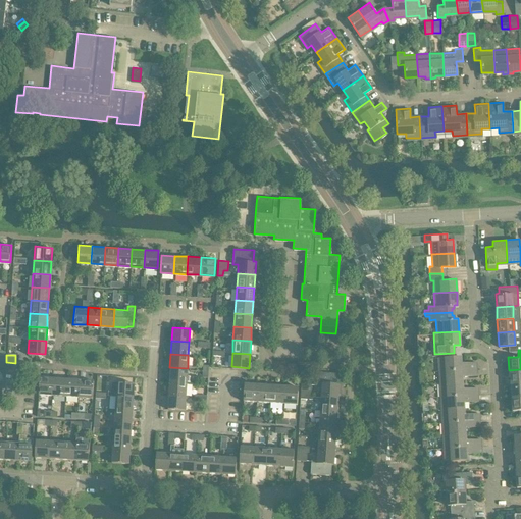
[(437,356),(438,369),(476,367),(476,361),(461,362),(460,355),(437,356)]
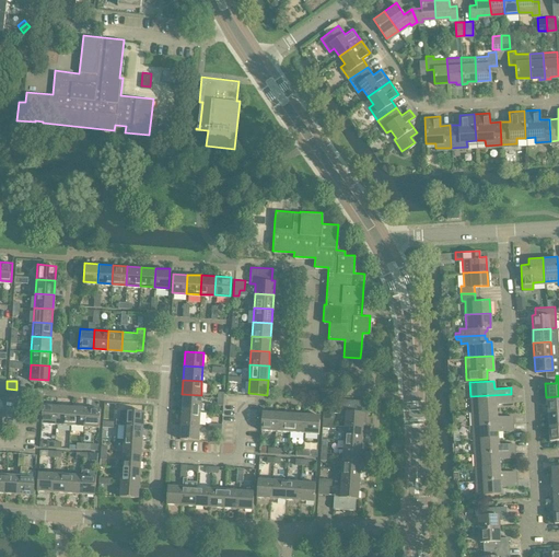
[(182,394),(182,408),(200,409),(201,395),(182,394)]
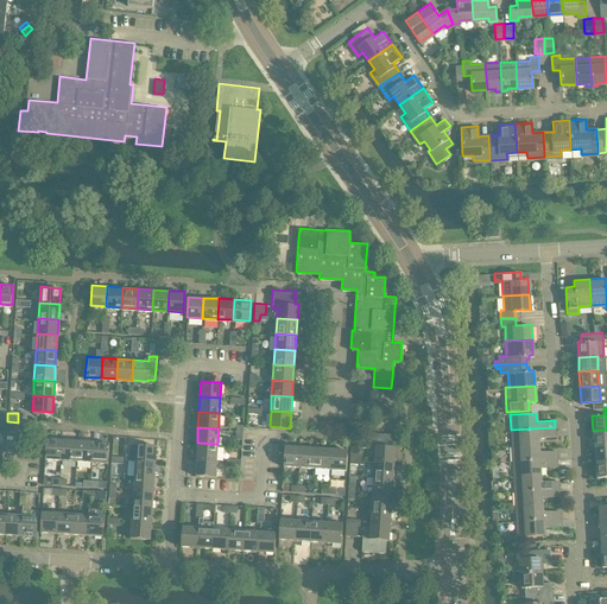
[(511,430),(512,445),(538,444),(537,437),(555,436),(555,427),(511,430)]
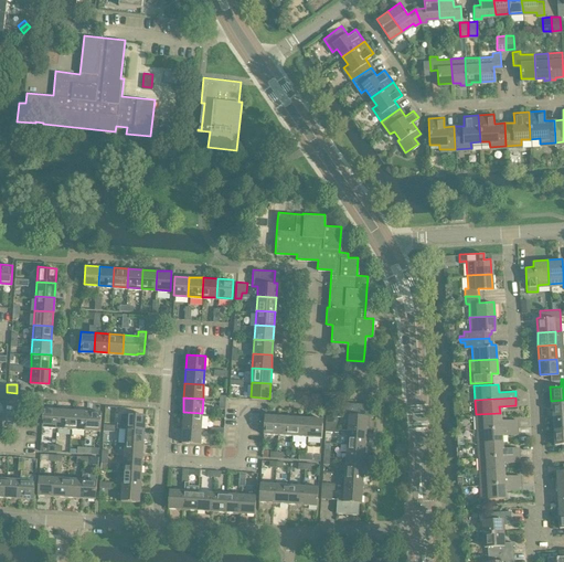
[(563,400),(551,401),(552,415),(563,414),(563,400)]
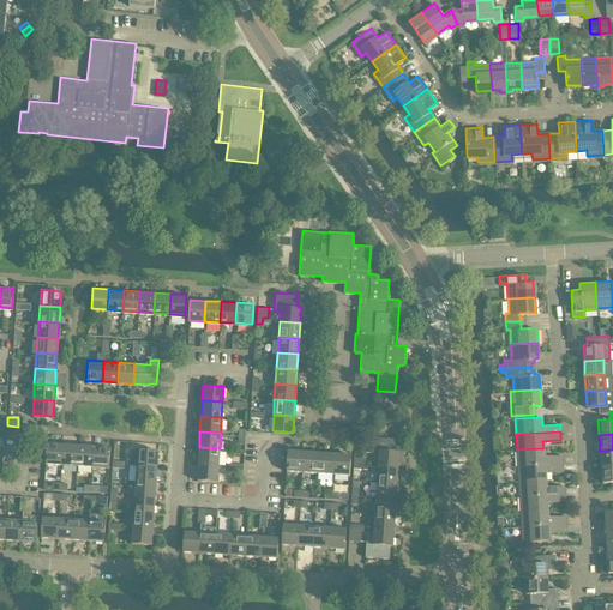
[(378,454),(377,465),(397,466),(398,450),(396,450),(396,436),(372,435),(371,453),(378,454)]
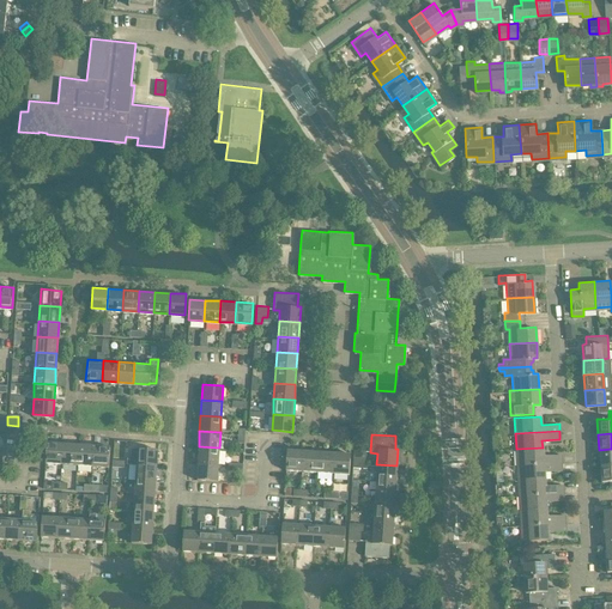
[(44,461),(61,462),(62,442),(46,440),(44,461)]
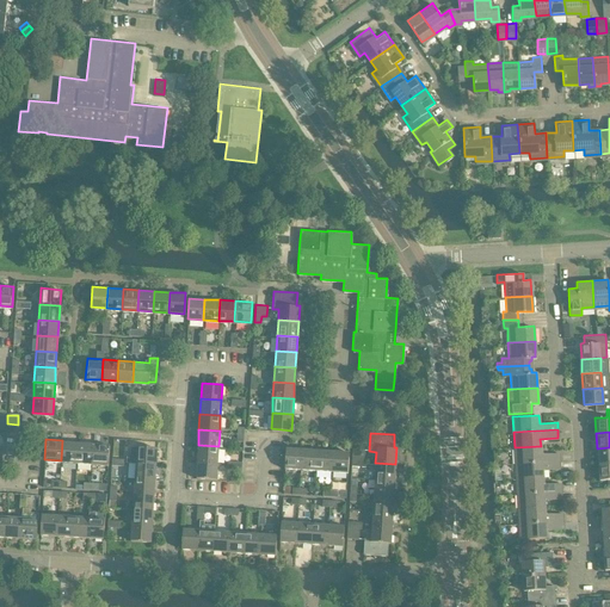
[(61,460),(76,462),(78,441),(62,440),(61,460)]
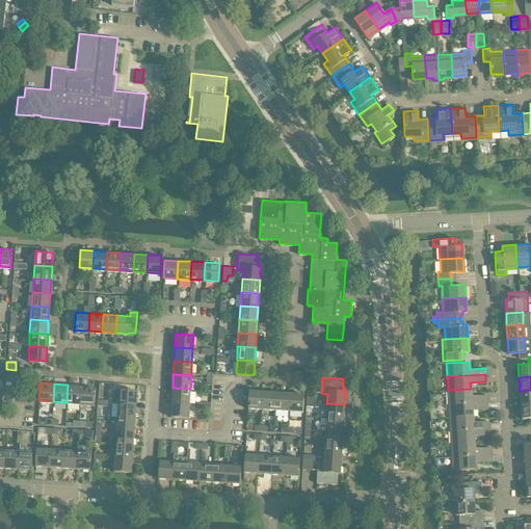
[(67,402),(80,403),(81,386),(68,385),(67,402)]
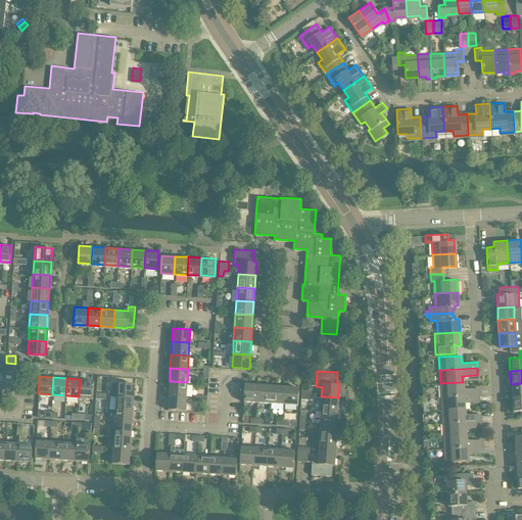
[(80,379),(79,396),(92,397),(93,380),(80,379)]
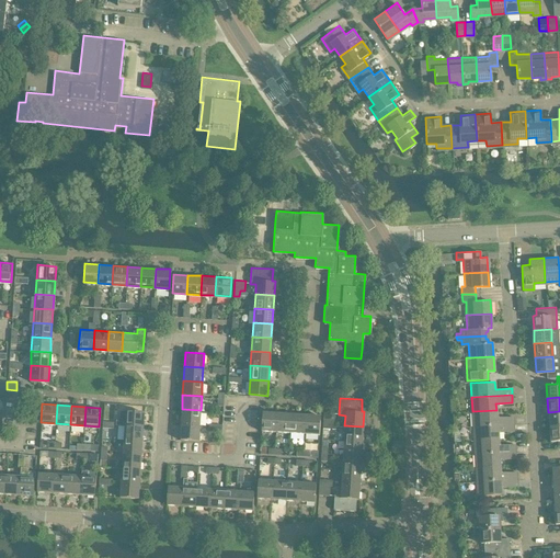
[(125,409),(124,424),(143,425),(144,410),(125,409)]
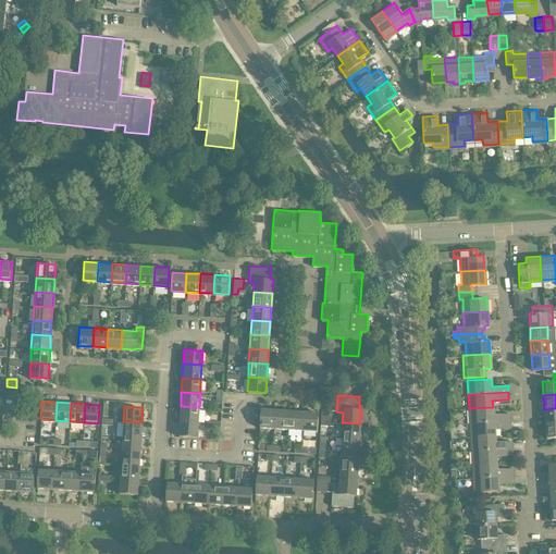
[(181,406),(180,420),(198,421),(199,407),(181,406)]
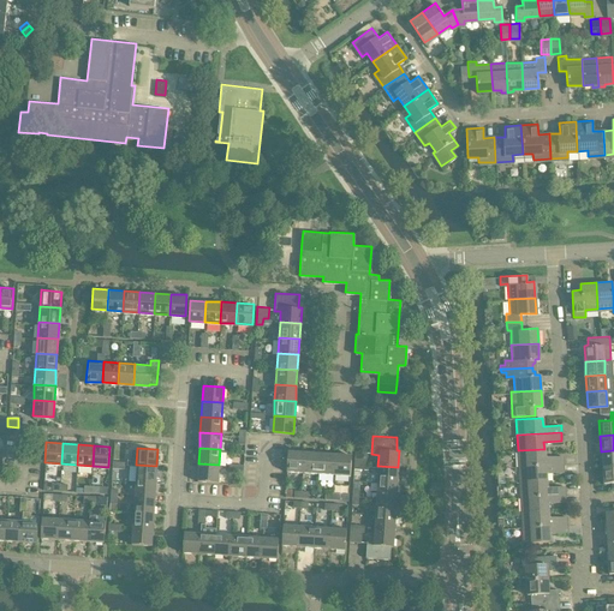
[(286,469),(302,471),(303,450),(287,449),(286,469)]
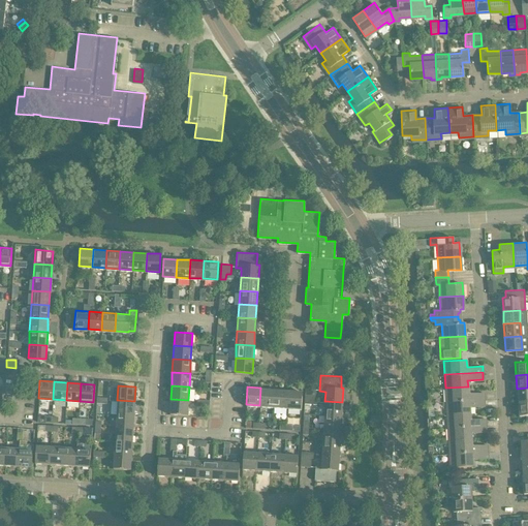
[(445,388),(445,401),(484,399),(484,392),(468,393),(468,387),(445,388)]
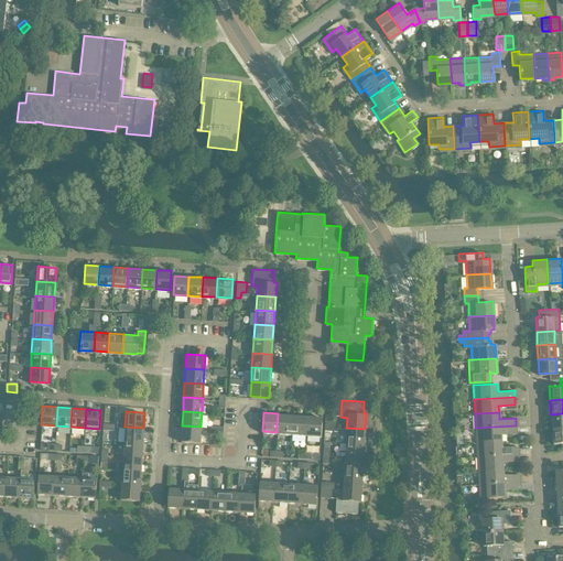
[(277,432),(291,433),(292,414),(278,413),(277,432)]
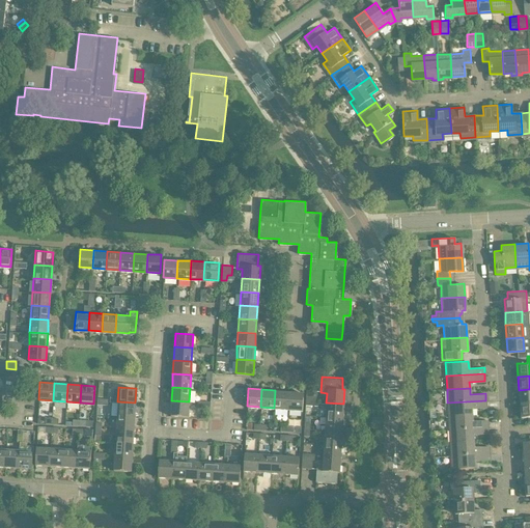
[(306,389),(305,404),(311,404),(312,398),(315,398),(316,389),(306,389)]
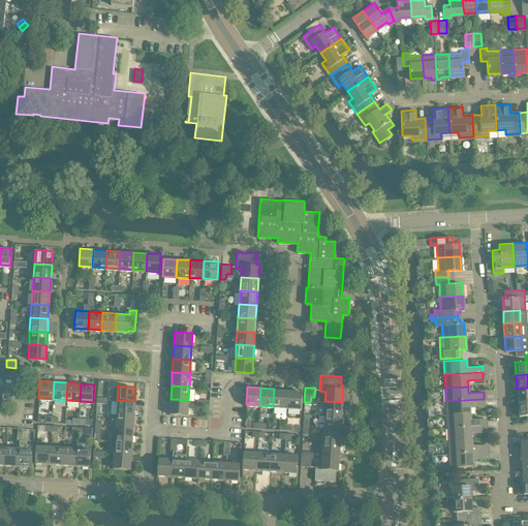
[(527,388),(517,389),(518,402),(527,400),(527,388)]
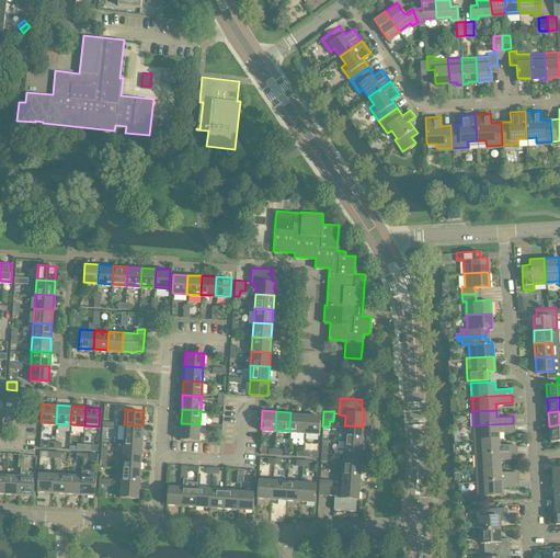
[(289,431),(304,432),(305,413),(290,412),(289,431)]
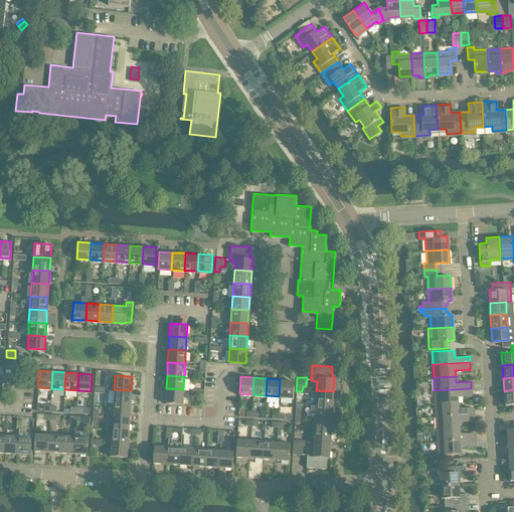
[(280,379),(279,396),(293,397),(294,380),(280,379)]
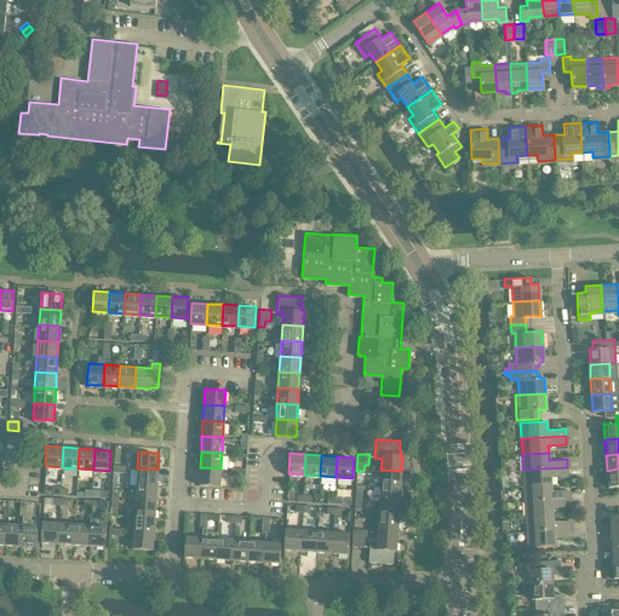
[(221,468),(200,467),(199,483),(219,484),(221,468)]
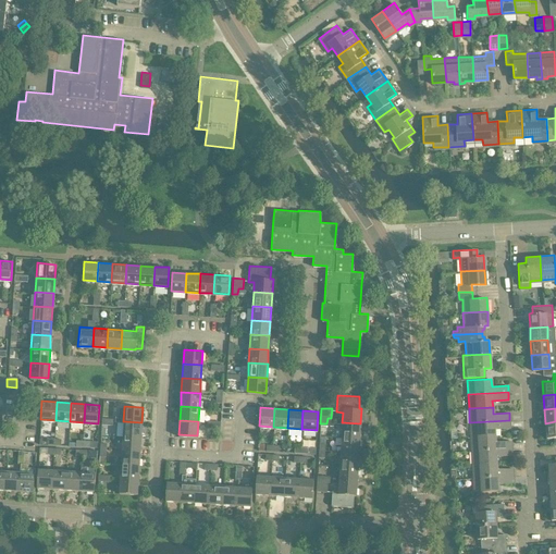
[(469,422),(470,435),(494,434),(494,428),(510,427),(509,420),(469,422)]
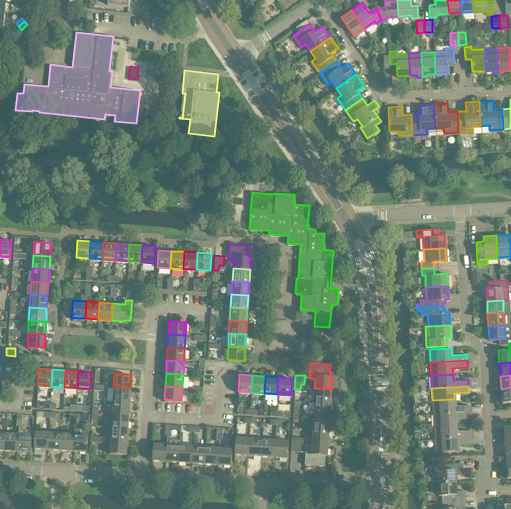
[(113,387),(112,400),(129,401),(130,388),(113,387)]
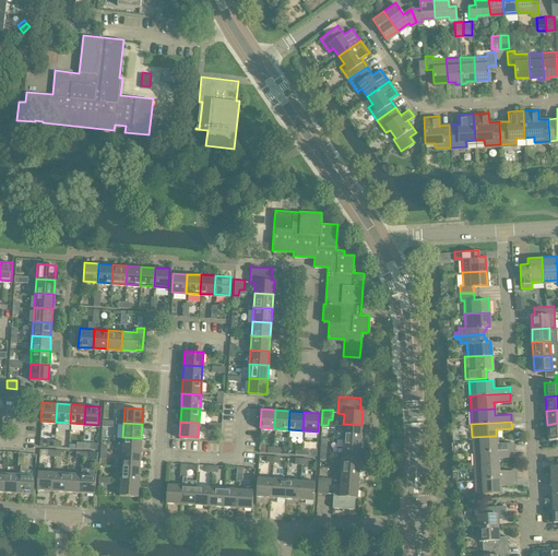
[(557,423),(547,425),(547,439),(555,438),(555,445),(557,445),(557,423)]
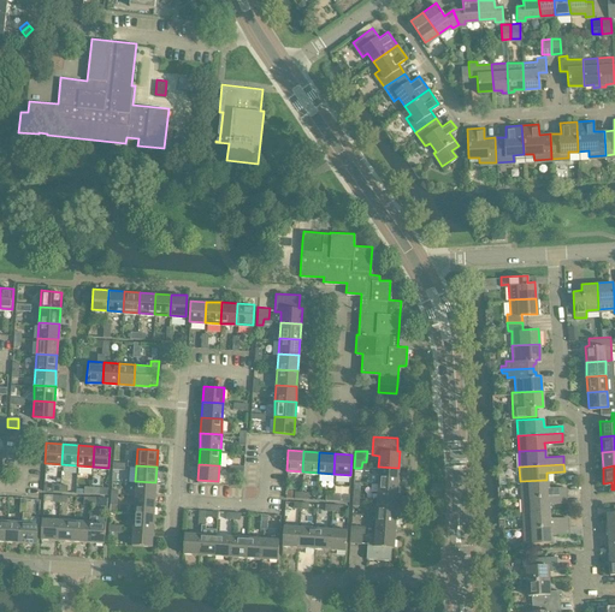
[(378,467),(377,481),(397,483),(398,468),(378,467)]
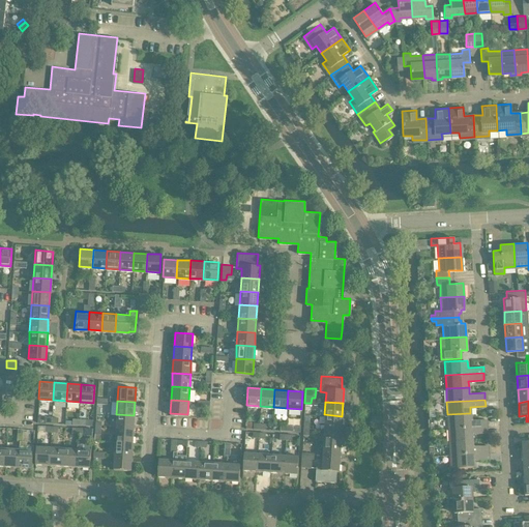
[(447,414),(448,428),(487,426),(487,418),(471,419),(470,413),(447,414)]
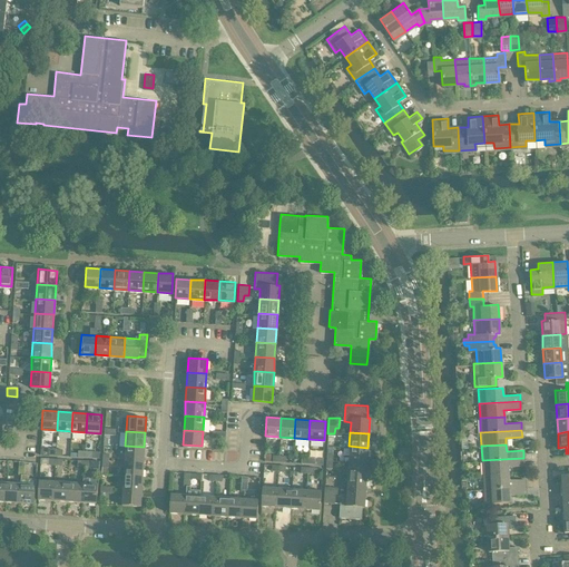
[(125,446),(124,460),(143,461),(144,447),(125,446)]
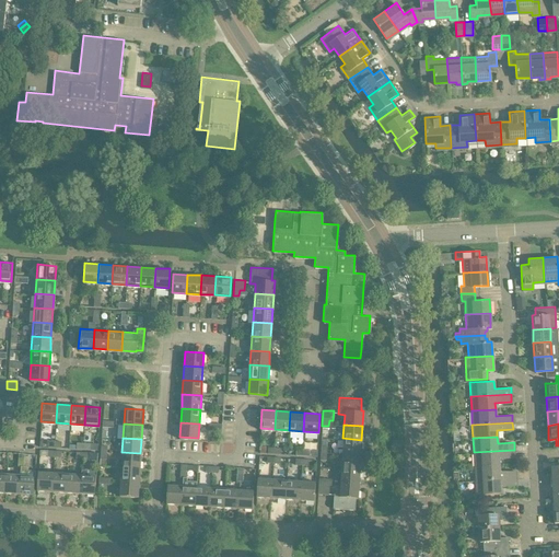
[(342,438),(341,453),(361,454),(361,440),(342,438)]
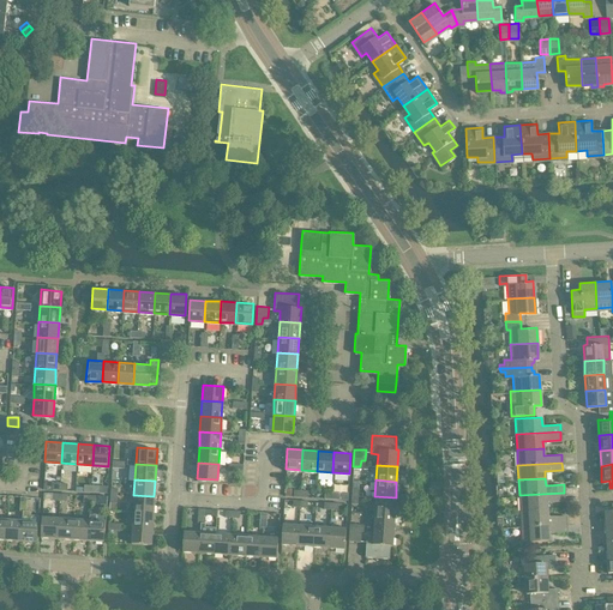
[(520,495),(521,509),(547,508),(546,501),(564,500),(564,493),(520,495)]
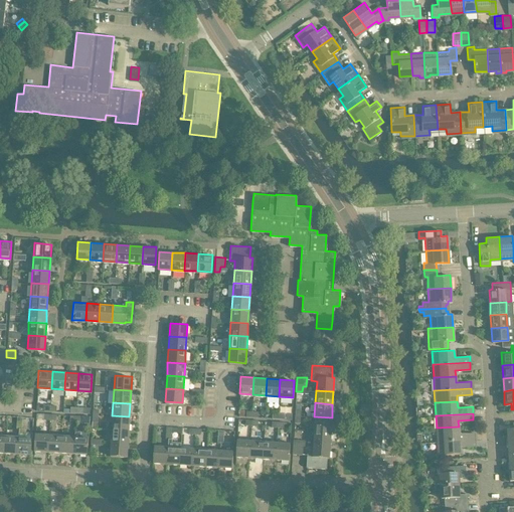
[(112,415),(112,429),(129,430),(129,416),(112,415)]
